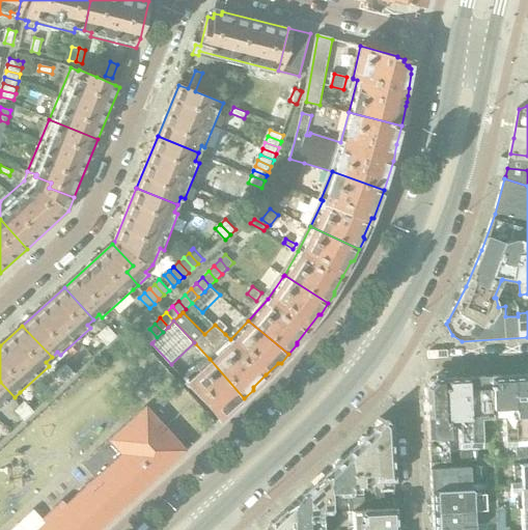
[(104,330),(113,341),(118,336),(109,326),(104,330)]
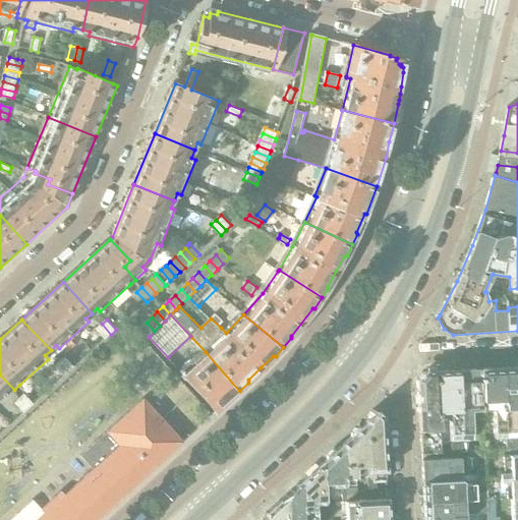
[(154,331),(147,323),(140,328),(149,337),(150,336),(154,331)]
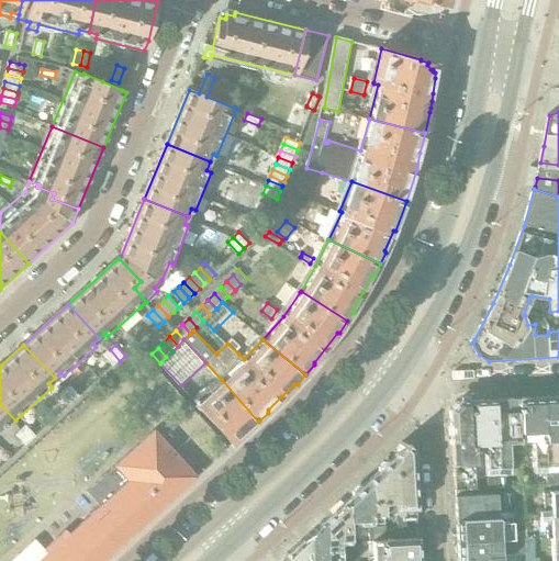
[(120,361),(110,349),(103,355),(114,366),(120,361)]
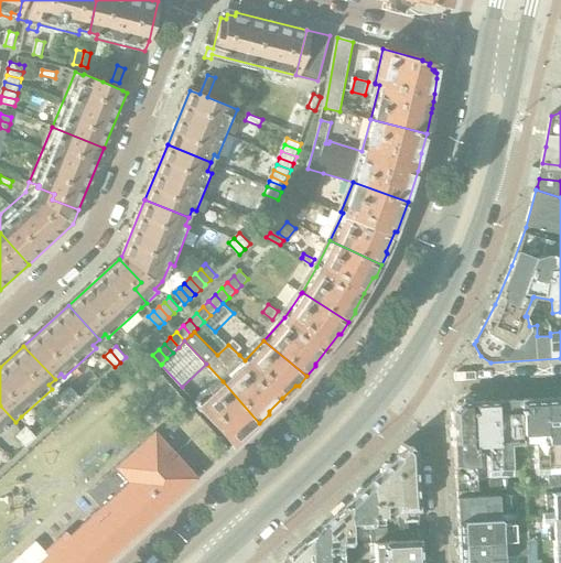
[(259,423),(223,381),(219,385),(198,404),(197,405),(233,444),(247,432),(250,432),(259,423)]
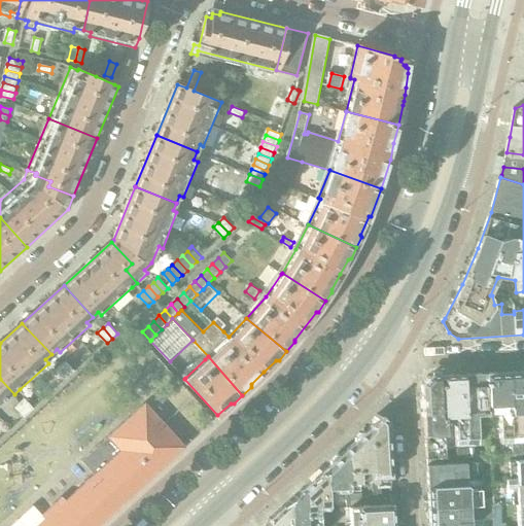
[(62,365),(71,376),(76,371),(67,360),(62,365)]
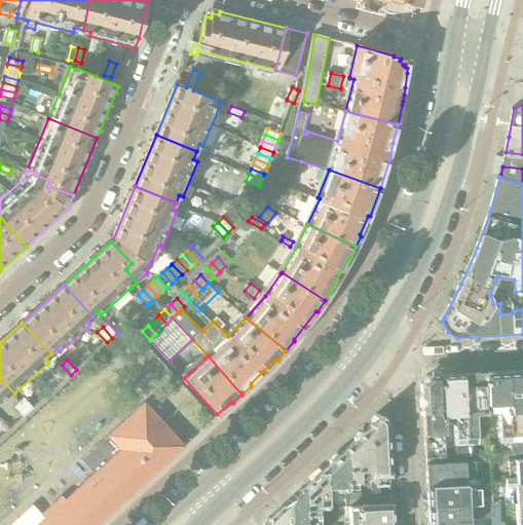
[(71,375),(62,365),(57,369),(66,379),(71,375)]
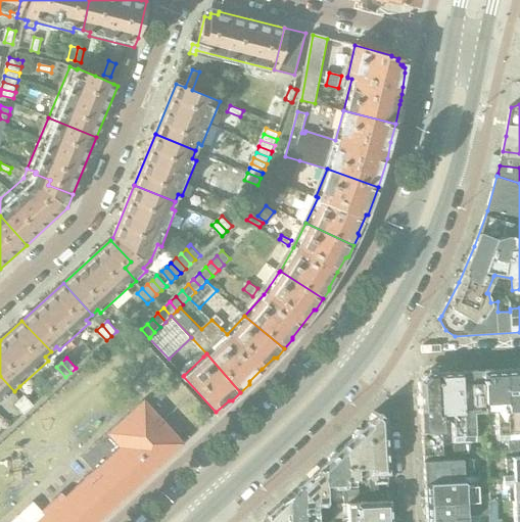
[(519,369),(506,370),(510,451),(519,451),(519,369)]
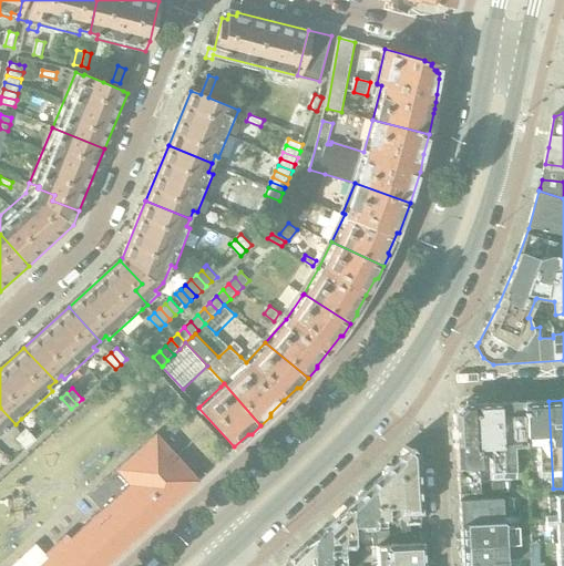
[(540,490),(553,489),(549,401),(524,402),(526,448),(535,448),(537,479),(540,479),(540,490)]
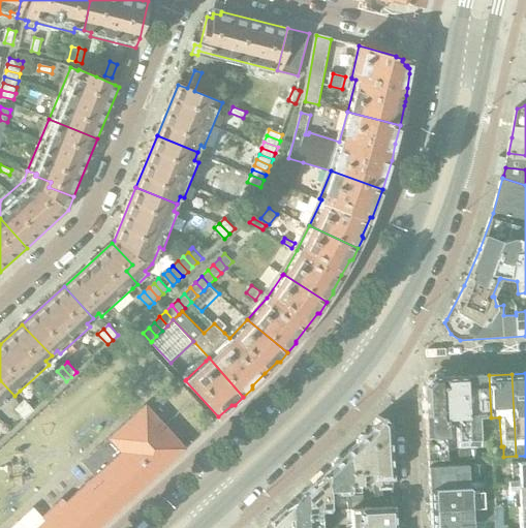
[(491,417),(489,375),(466,376),(470,459),(478,459),(477,448),(482,447),(480,418),(491,417)]
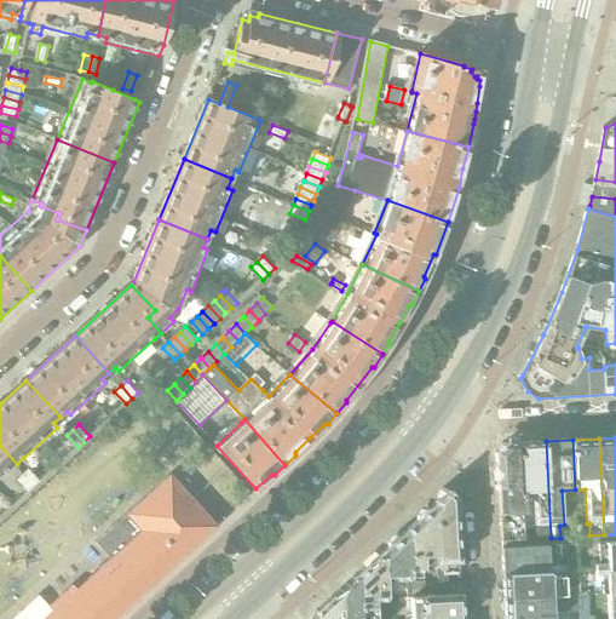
[(540,538),(551,538),(546,441),(519,442),(522,492),(533,492),(535,527),(539,526),(540,538)]
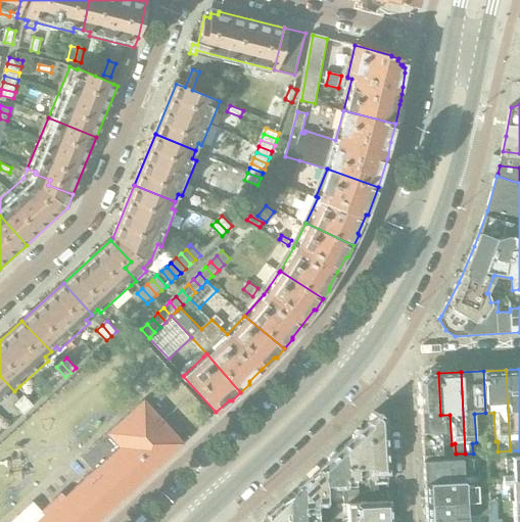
[(440,415),(438,373),(428,374),(421,382),(424,456),(443,455),(440,415)]
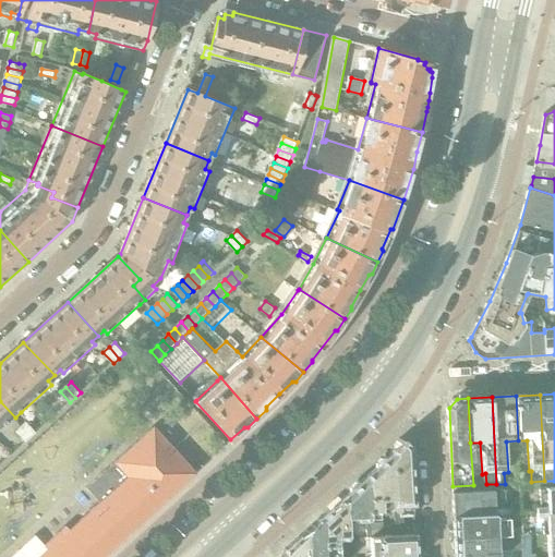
[(0,430),(15,418),(0,401),(0,430)]
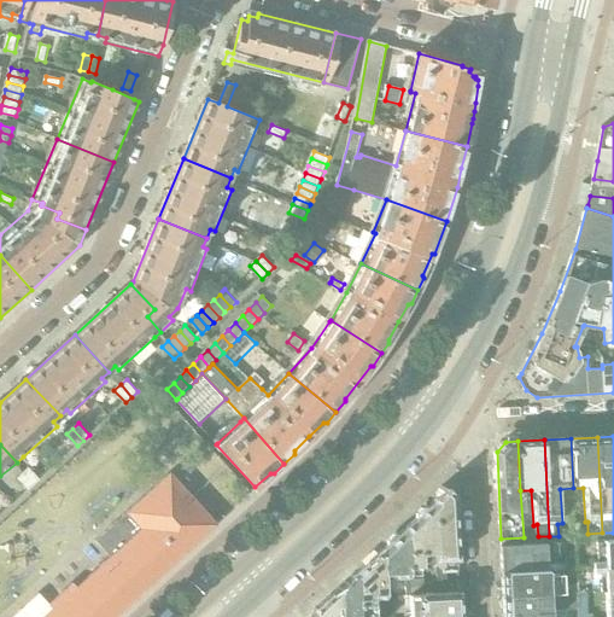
[(36,484),(41,479),(30,467),(24,472),(36,484)]
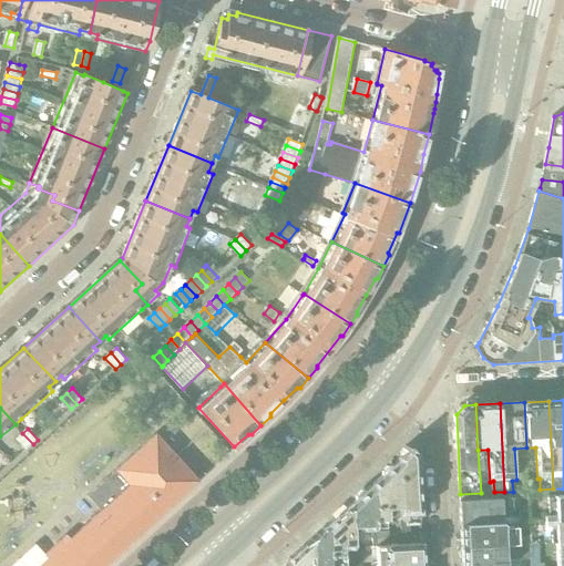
[(33,444),(22,433),(17,439),(27,450),(33,444)]
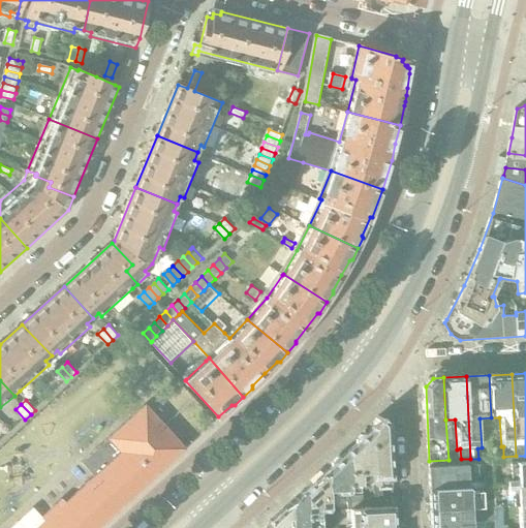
[(115,472),(135,495),(186,448),(147,406),(84,463),(96,476),(94,478),(100,486),(115,472)]
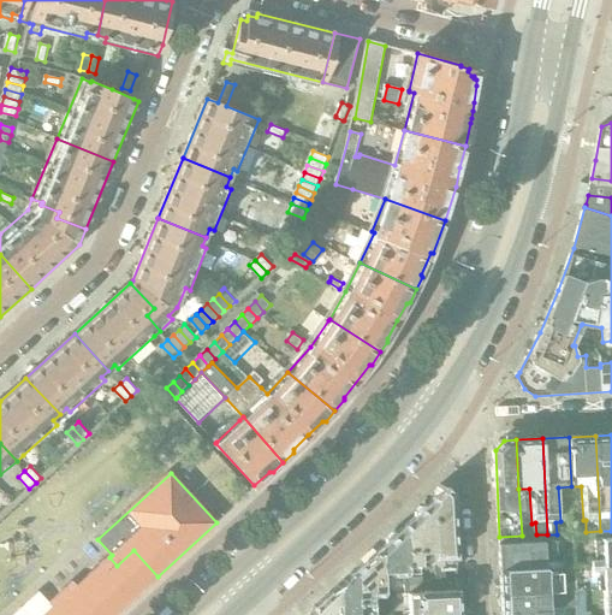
[(429,506),(432,550),(435,550),(437,565),(443,563),(443,568),(458,567),(453,492),(446,485),(443,485),(433,497),(433,506),(429,506)]
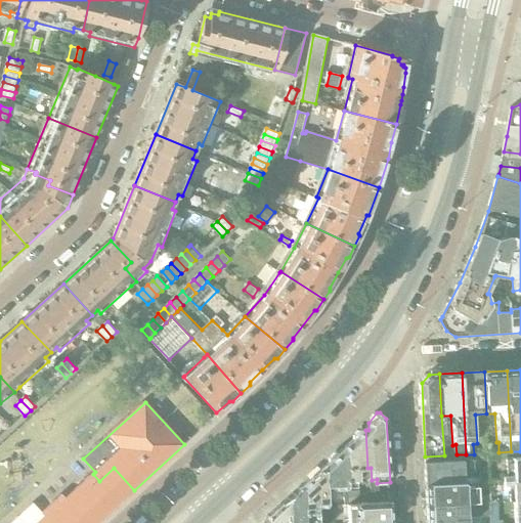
[(358,469),(367,468),(365,430),(363,430),(342,449),(345,488),(359,487),(358,469)]
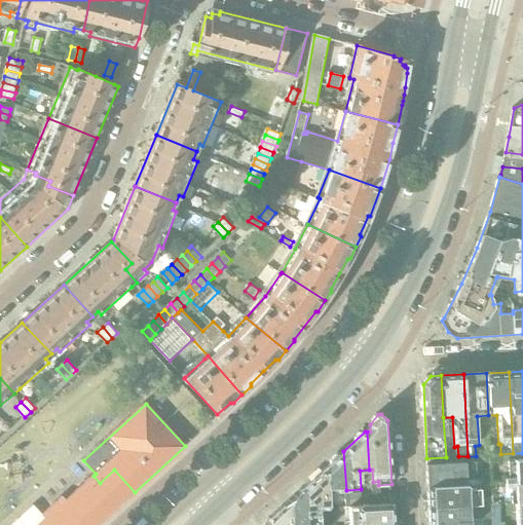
[(329,491),(346,490),(343,451),(326,467),(327,509),(330,509),(329,491)]
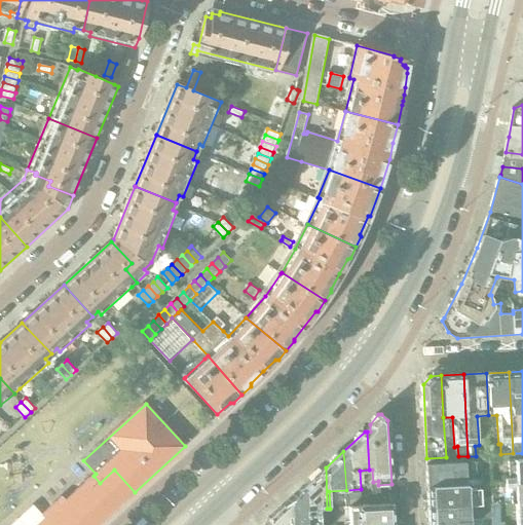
[(506,484),(522,482),(522,459),(510,460),(511,478),(506,479),(506,484)]
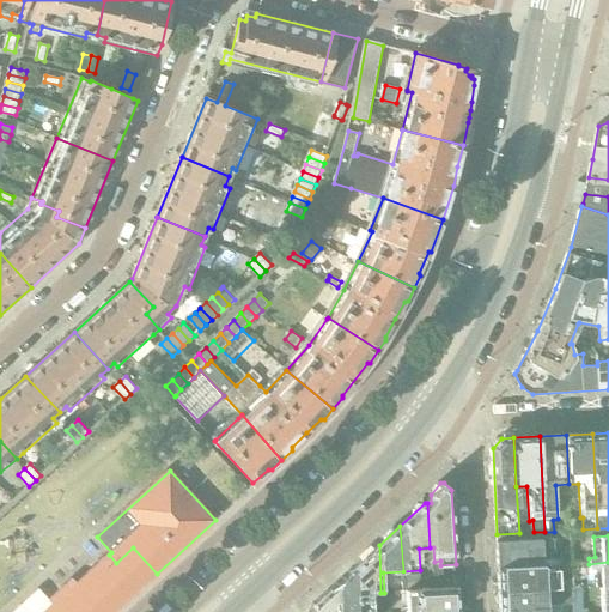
[(499,568),(558,565),(573,564),(573,558),(552,558),(552,551),(555,551),(555,539),(519,540),(498,541),(499,568)]
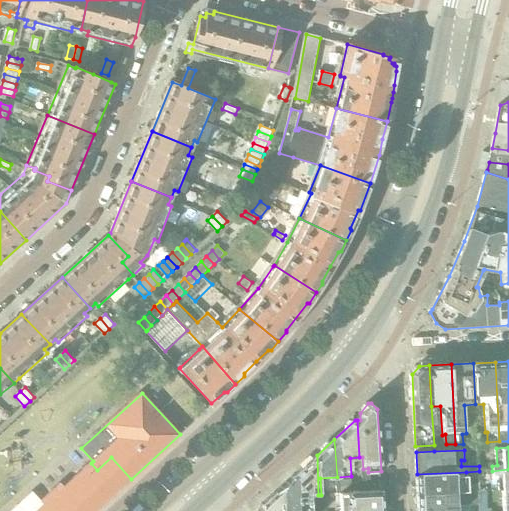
[(313,510),(312,495),(318,495),(317,455),(298,473),(299,510),(313,510)]
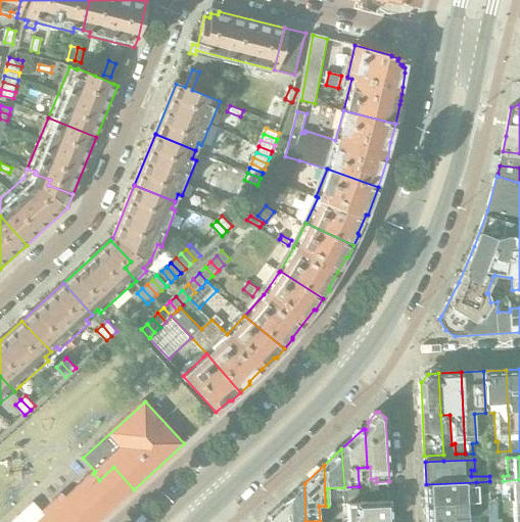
[(97,521),(134,489),(113,467),(99,480),(93,473),(66,497),(62,494),(43,512),(47,516),(39,521),(97,521)]
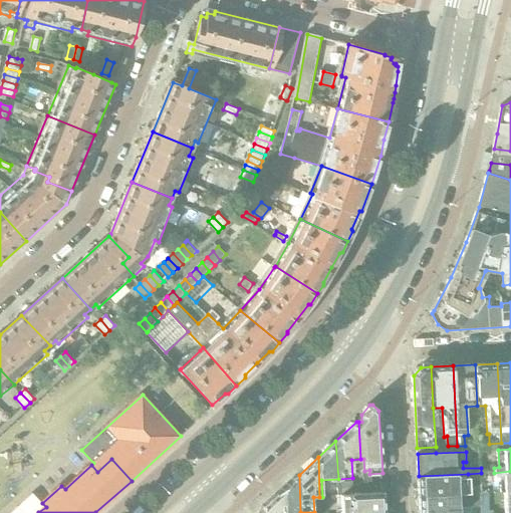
[(510,471),(494,473),(494,479),(501,479),(502,491),(506,491),(510,490),(510,471)]
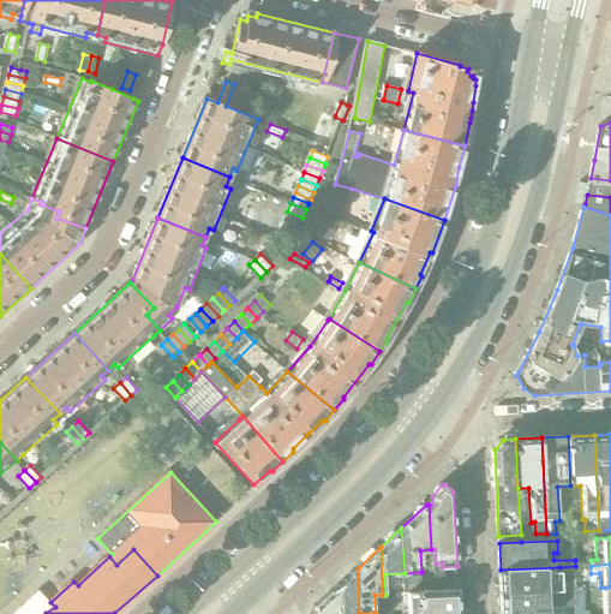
[(502,592),(562,589),(562,571),(559,571),(559,567),(501,570),(502,592)]
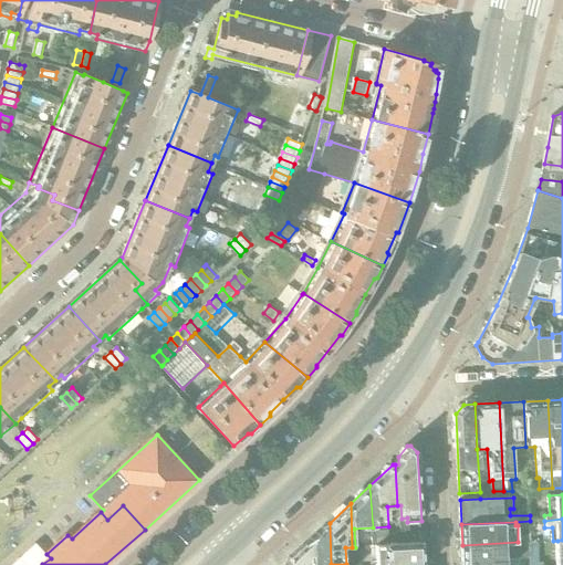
[(331,564),(330,523),(291,557),(288,564),(331,564)]
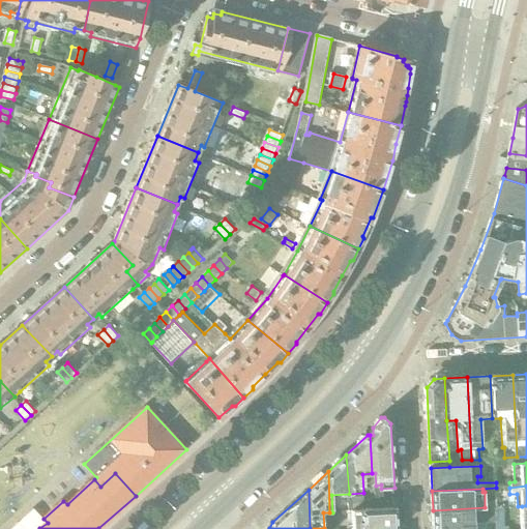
[(497,528),(505,528),(505,507),(485,508),(485,507),(433,510),(433,528),(473,528),(473,523),(497,521),(497,528)]
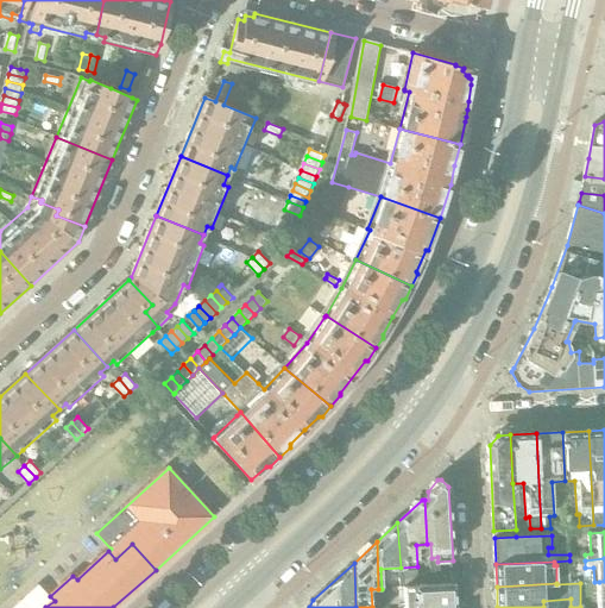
[(442,585),(434,587),(405,588),(405,607),(454,607),(454,585),(442,585)]
